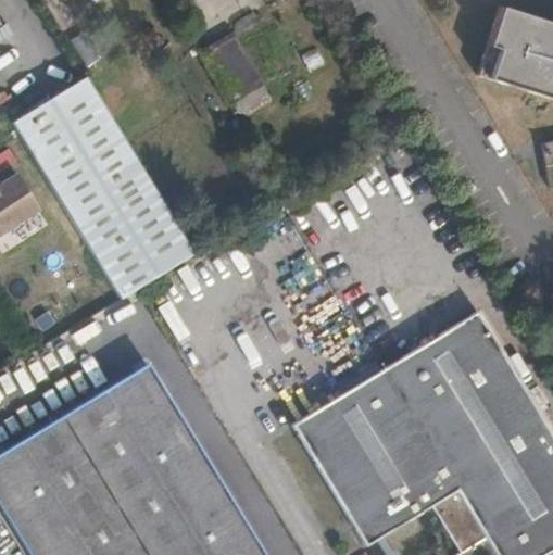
[(479,76),(552,99),(552,23),(501,7),(479,76)]
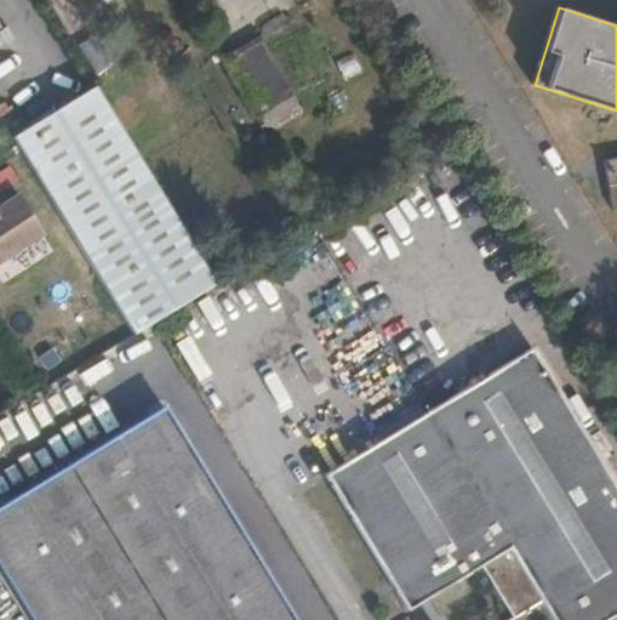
[(226,61),(239,85),(244,92),(258,117),(263,113),(270,125),(301,107),(293,95),(295,94),(262,39),(226,61)]
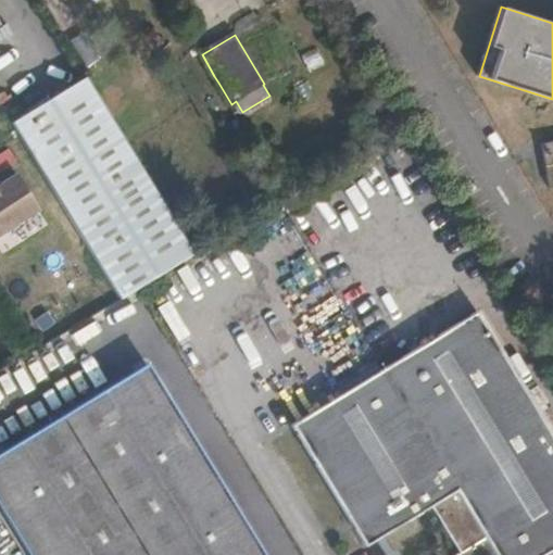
[(197,253),(85,70),(9,115),(115,288),(122,299),(123,298),(139,288),(197,253)]
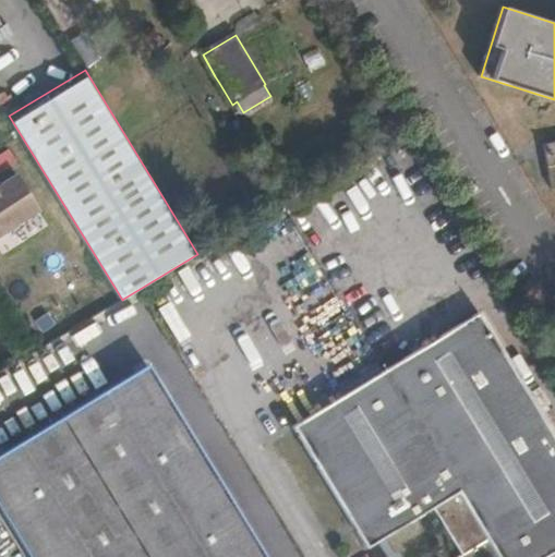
[(219,83),(215,76),(209,80),(213,86),(219,83)]
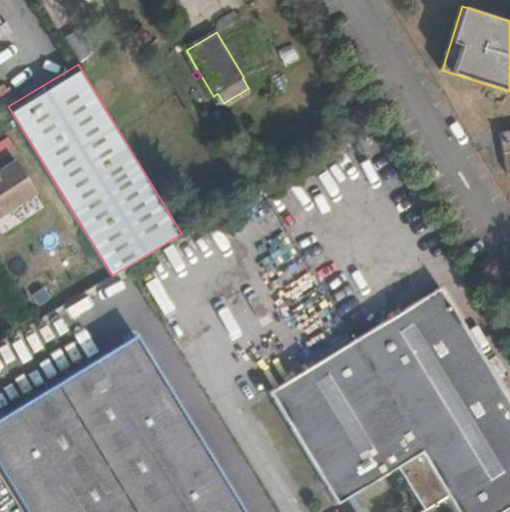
[(508,174),(509,174),(509,131),(501,133),(508,174)]
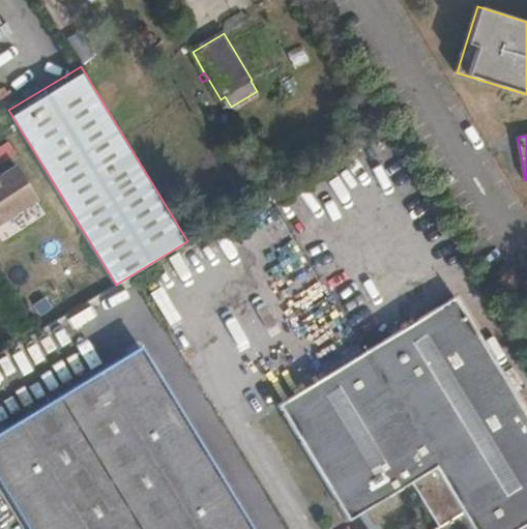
[(0,176),(0,223),(38,199),(17,166),(0,176)]
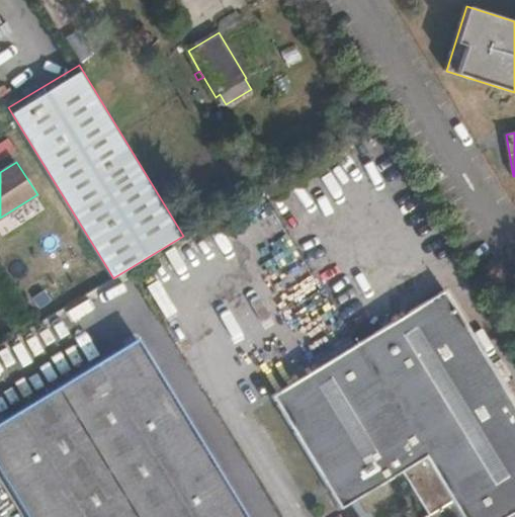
[(514,401),(447,290),(273,395),(342,509),(405,470),(430,514),(426,516),(505,516),(514,511),(514,401)]
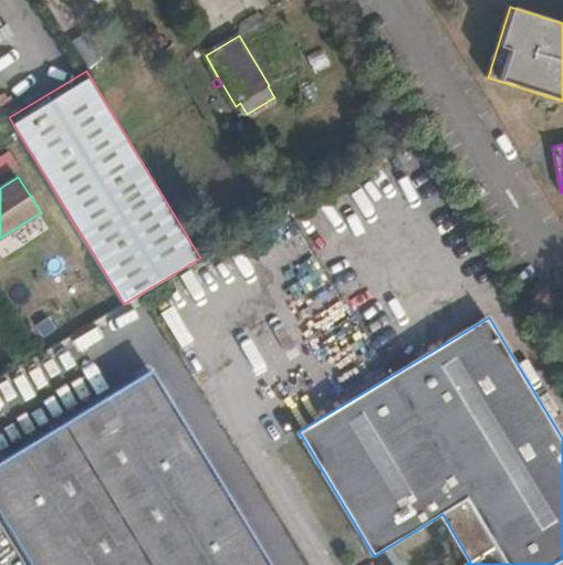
[(269,564),(152,369),(0,462),(0,511),(32,564),(269,564)]
